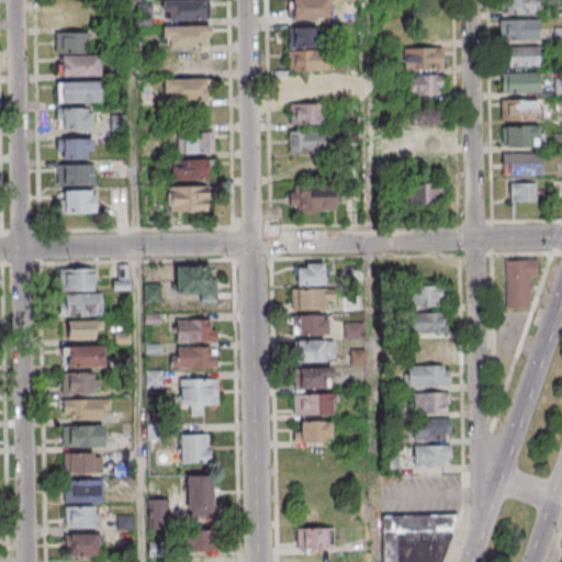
[(204,0),(165,0),(165,20),(204,20),(204,0)]
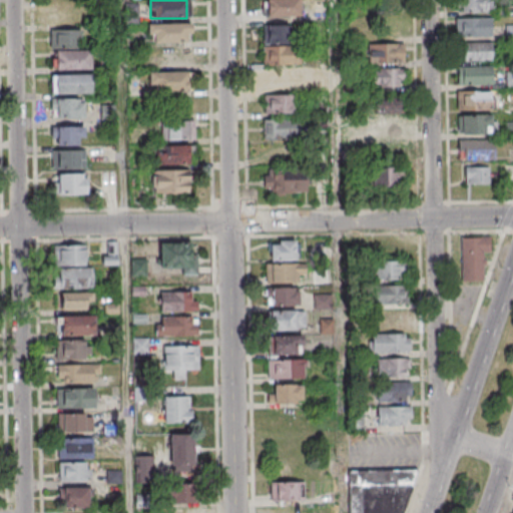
[(300,0),(265,0),(266,16),(300,16),(300,0)]
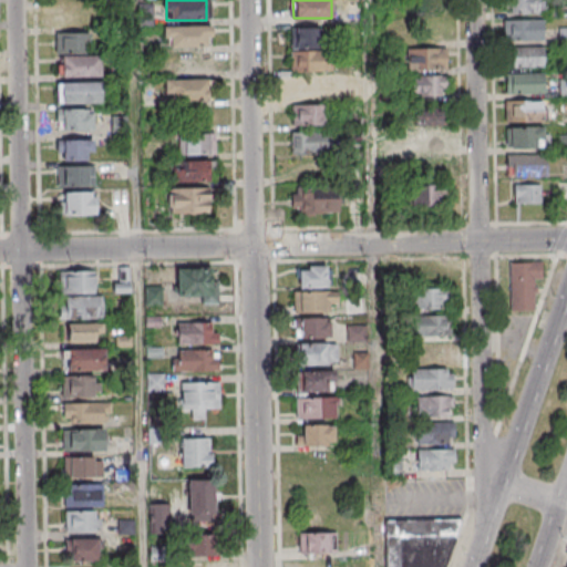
[(504,0),(504,13),(544,13),(544,0),(504,0)]
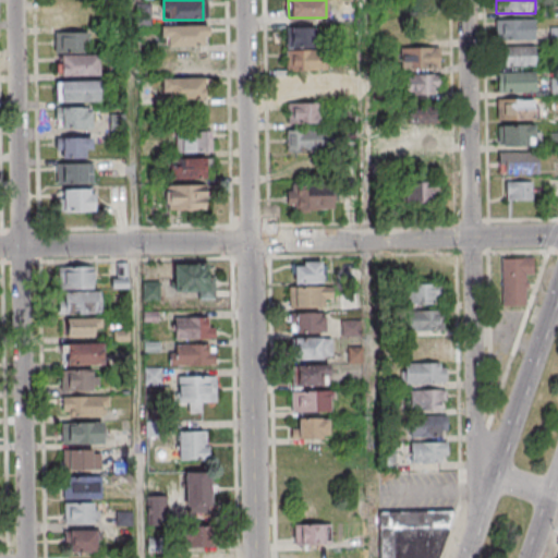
[(495,20),(495,39),(535,39),(535,20),(495,20)]
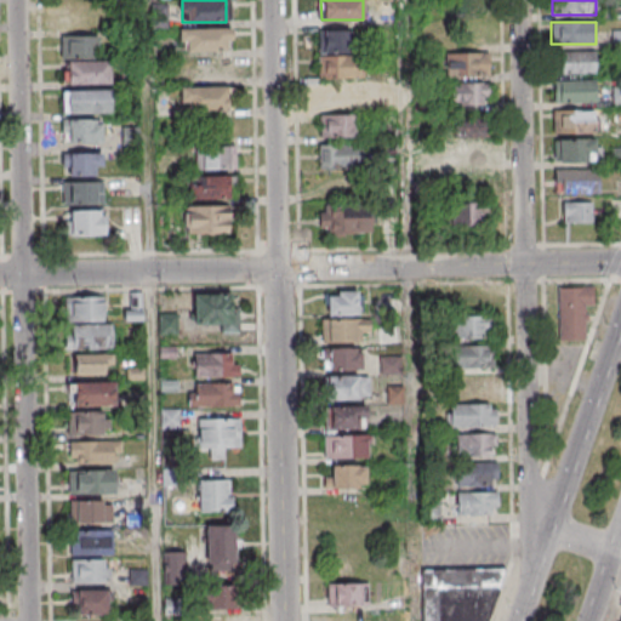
[(178,29),(178,52),(232,52),(232,29),(178,29)]
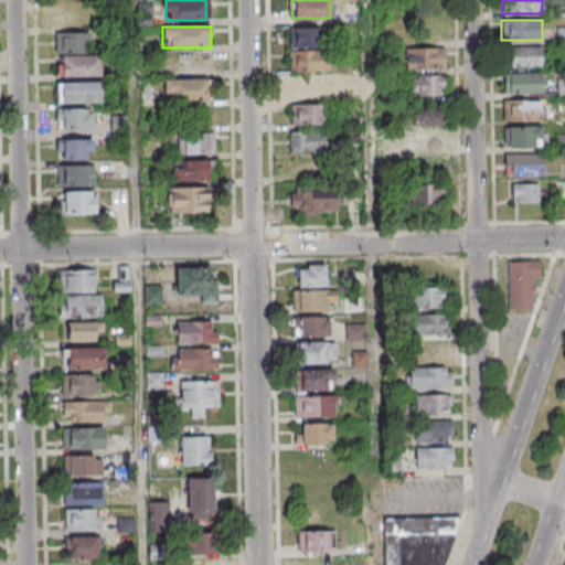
[(289,28),(289,48),(319,48),(319,28),(289,28)]
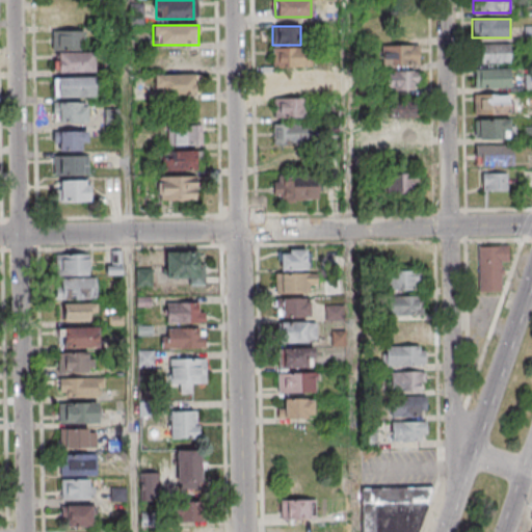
[(95,72),(94,52),(83,52),(83,30),(52,30),(52,52),(53,52),(54,72),(95,72)]
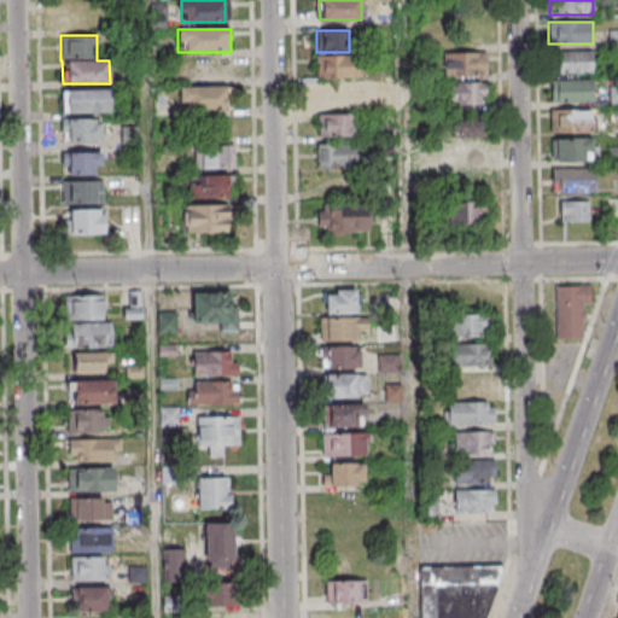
[(593,51),(554,51),(554,74),(593,74),(593,51)]
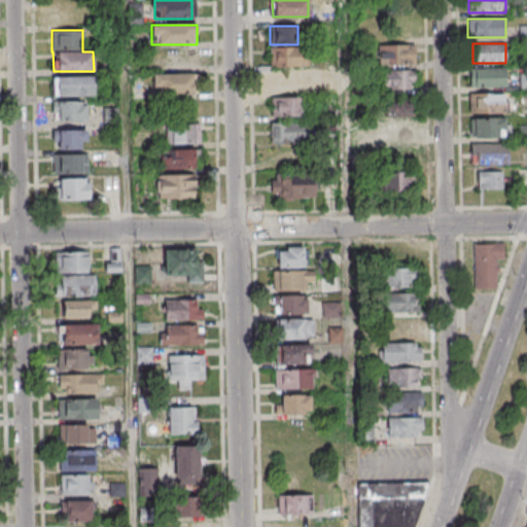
[(379,64),(416,64),(416,44),(379,44),(379,64)]
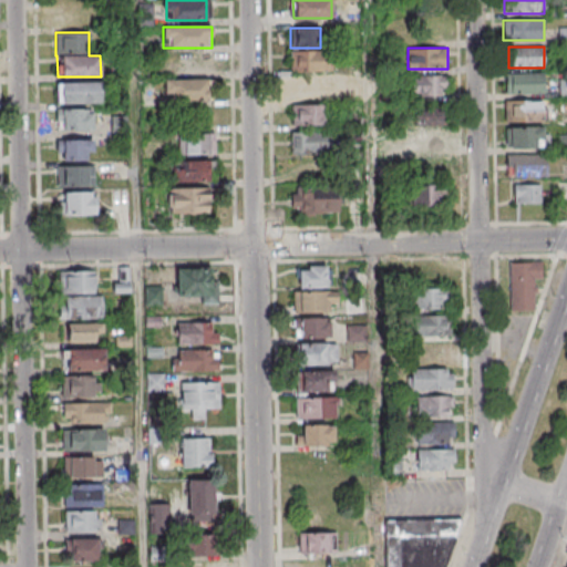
[(290,71),(329,71),(329,51),(290,51),(290,71)]
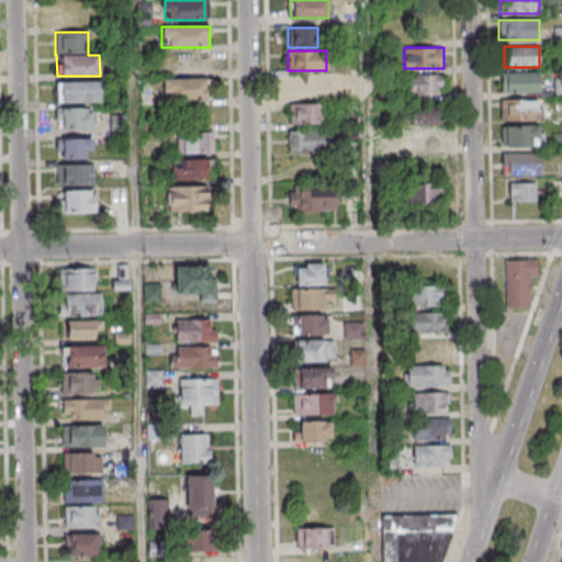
[(502,92),(540,92),(540,72),(502,72),(502,92)]
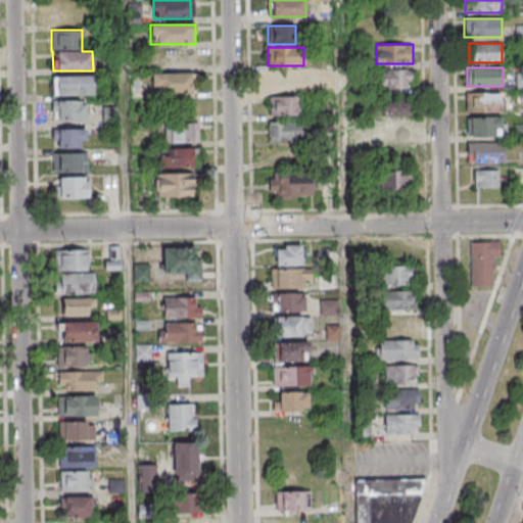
[(379,89),(412,89),(412,69),(379,69),(379,89)]
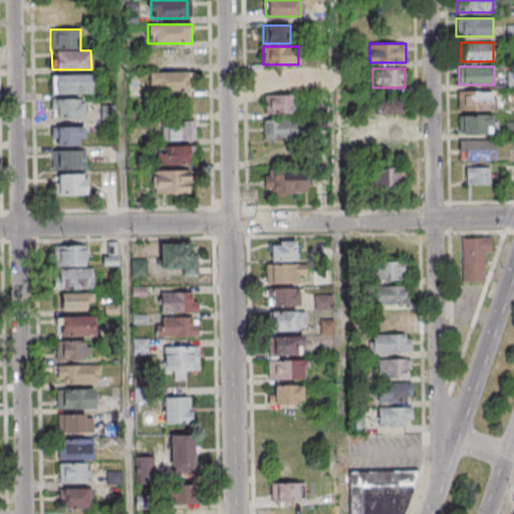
[(263,70),(263,88),(299,88),(299,70),(263,70)]
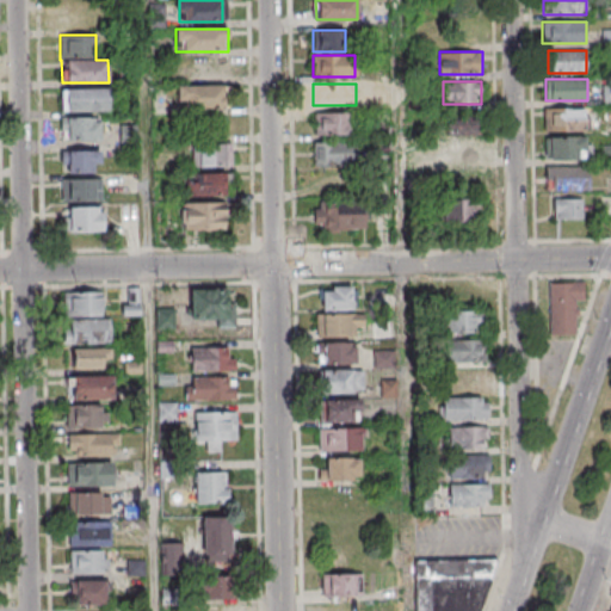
[(177,111),(224,111),(224,87),(177,87),(177,111)]
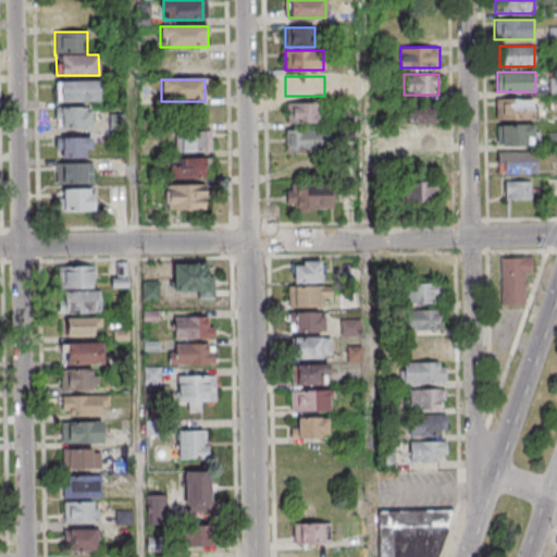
[(98,101),(98,82),(56,82),(56,101),(98,101)]
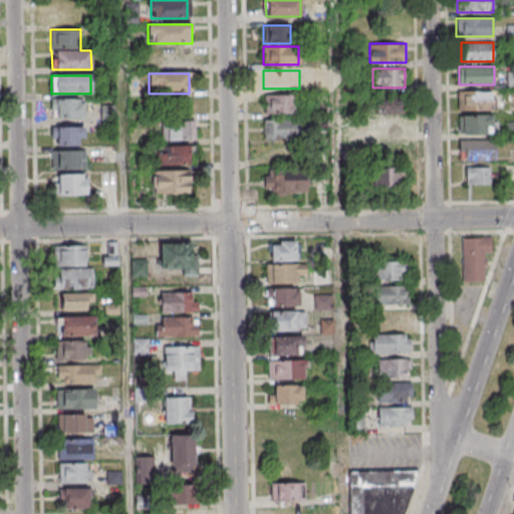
[(458,110),(492,110),(492,91),(458,91),(458,110)]
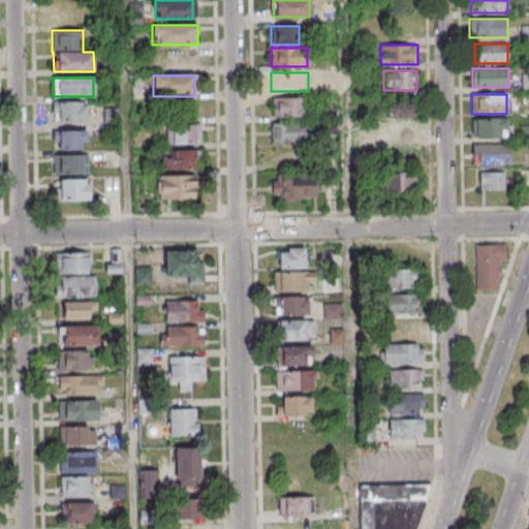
[(273,97),(273,117),(307,117),(307,97),(273,97)]
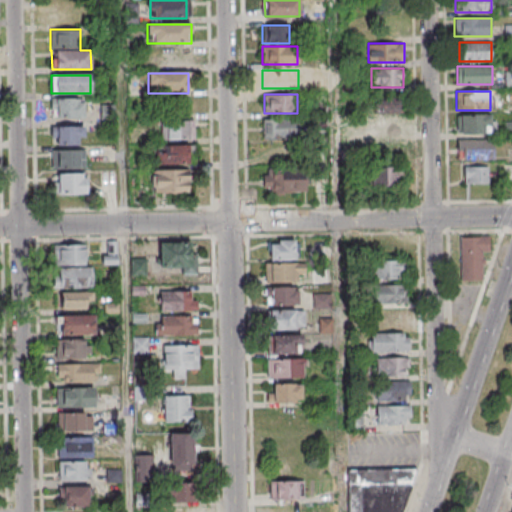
[(83,117),(83,98),(50,98),(50,117),(83,117)]
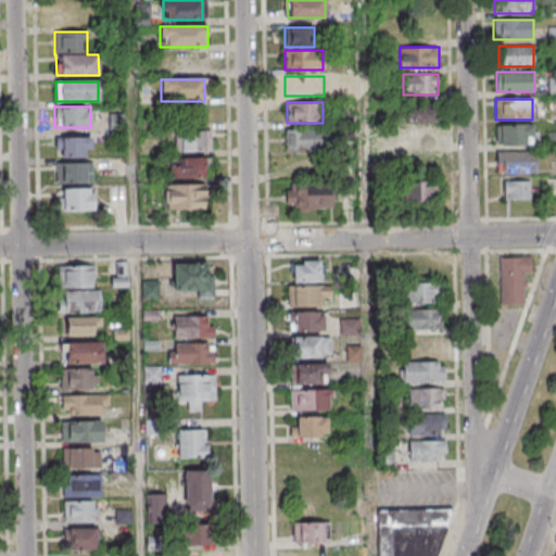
[(403,123),(433,123),(433,106),(403,106),(403,123)]
